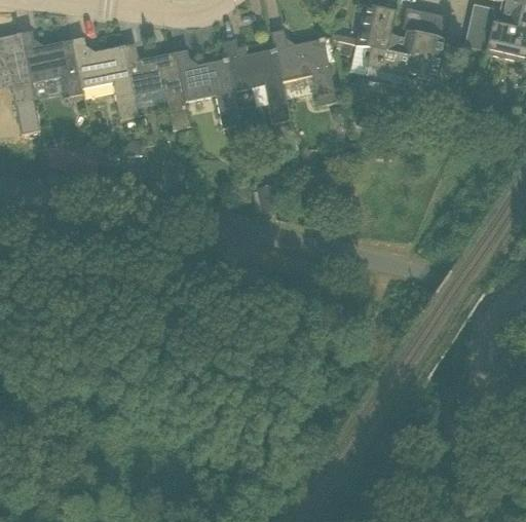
[(501,0),(500,8),(512,10),(520,12),(522,0),(501,0)]
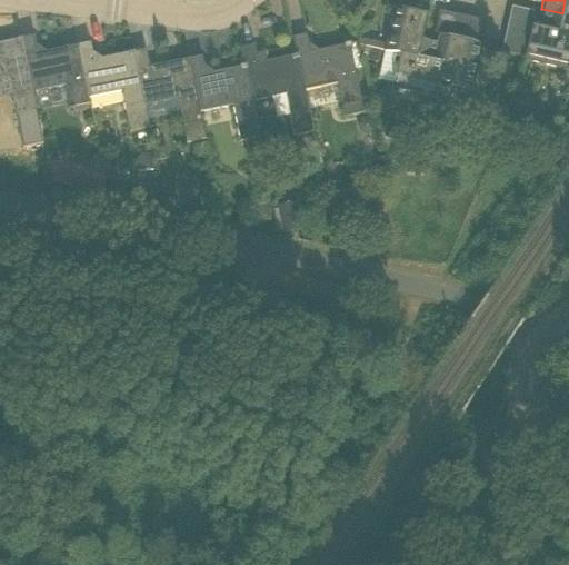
[(550,27),(568,30),(568,0),(565,0),(562,13),(553,11),(550,27)]
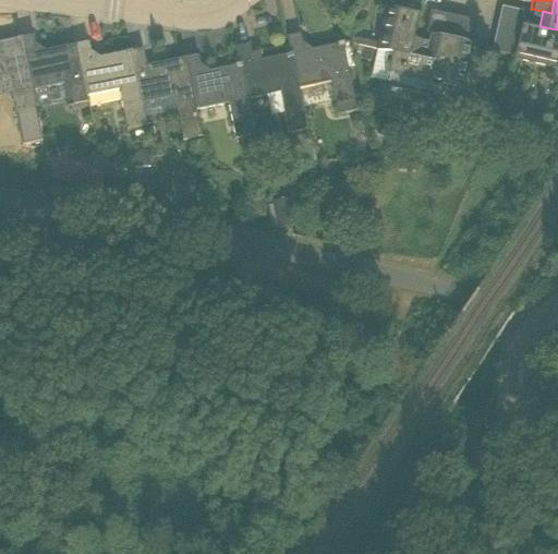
[(423,35),(414,34),(420,12),(388,4),(377,47),(379,47),(419,57),(421,48),(423,35)]
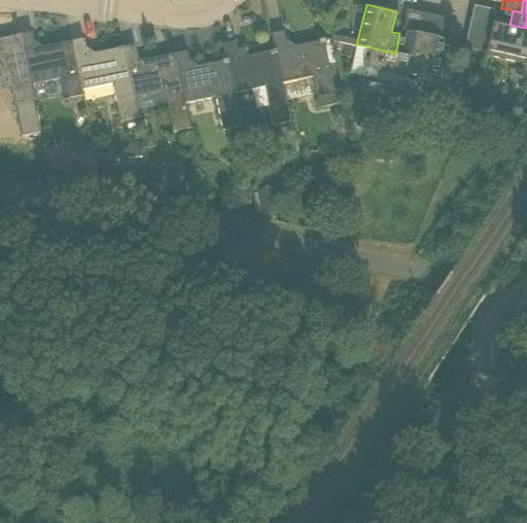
[(495,13),(487,53),(526,61),(526,28),(510,25),(513,10),(501,8),(499,14),(495,13)]
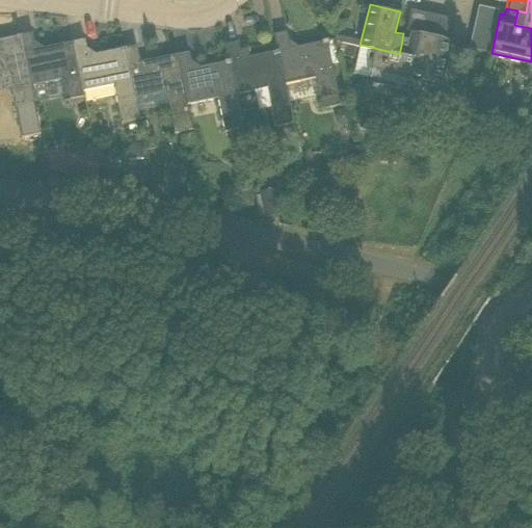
[(340,103),(326,38),(290,46),(287,29),(273,32),(277,49),(284,81),(315,75),(321,107),(340,103)]
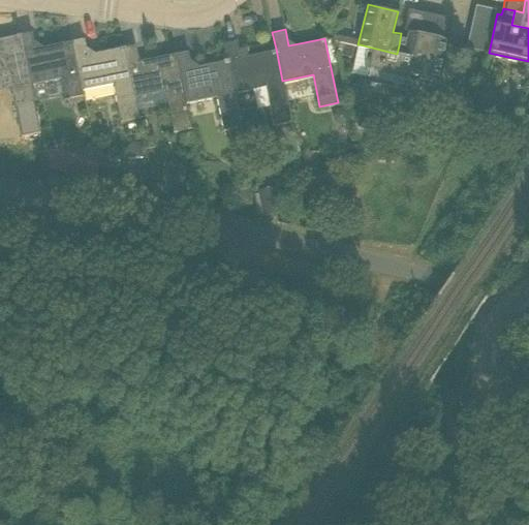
[(21,33),(30,82),(62,75),(66,96),(84,92),(83,88),(72,39),(35,47),(32,30),(21,33)]
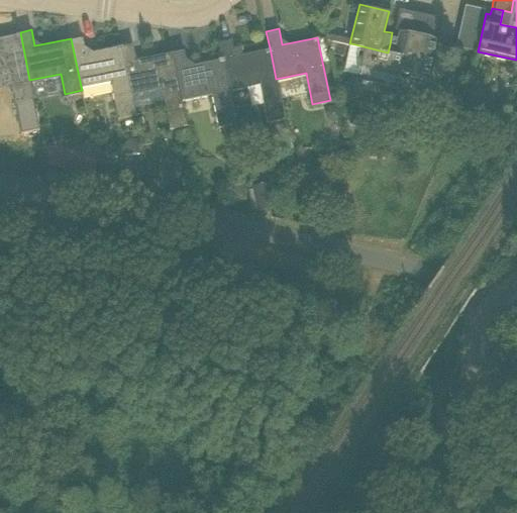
[(428,79),(437,38),(400,30),(399,34),(392,32),(390,44),(405,47),(399,72),(428,79)]
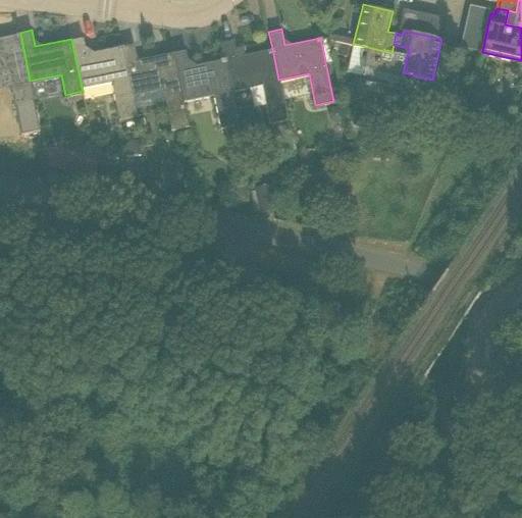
[(15,102),(34,98),(30,81),(20,33),(0,36),(0,69),(9,68),(15,102)]
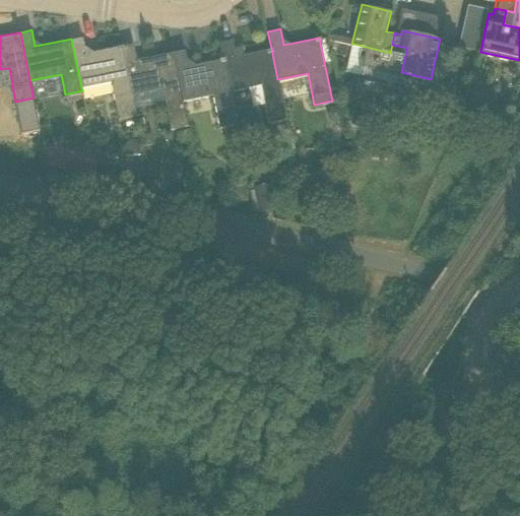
[(119,117),(136,114),(131,91),(122,45),(85,52),(82,36),(71,39),(81,86),(112,80),(119,117)]
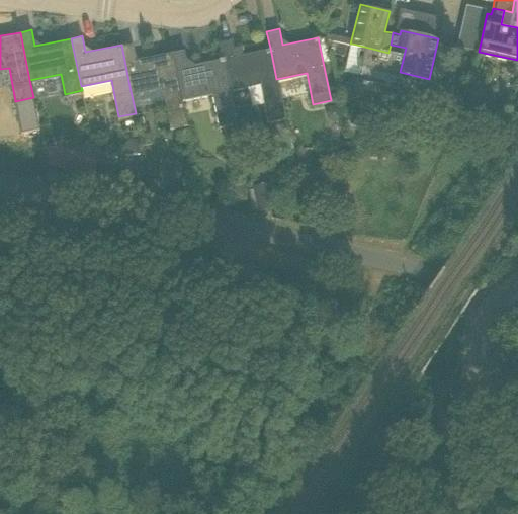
[(259,83),(266,119),(284,116),(276,79),(270,48),(235,55),(232,38),(219,41),(222,57),(229,89),(259,83)]
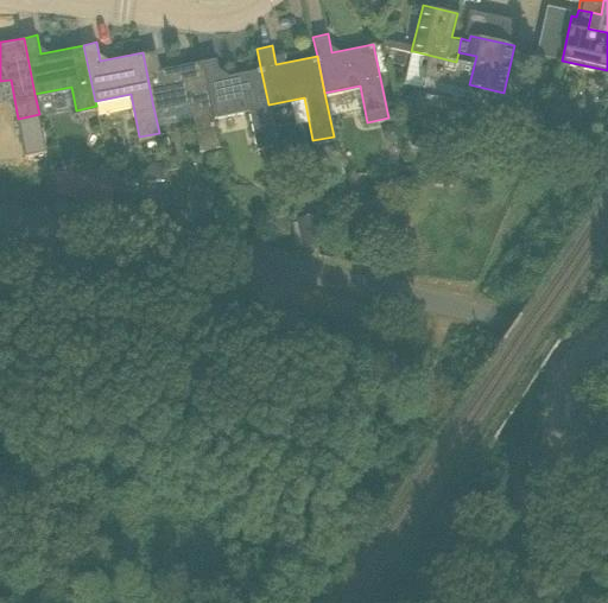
[(400,48),(388,45),(386,63),(398,64),(400,48)]
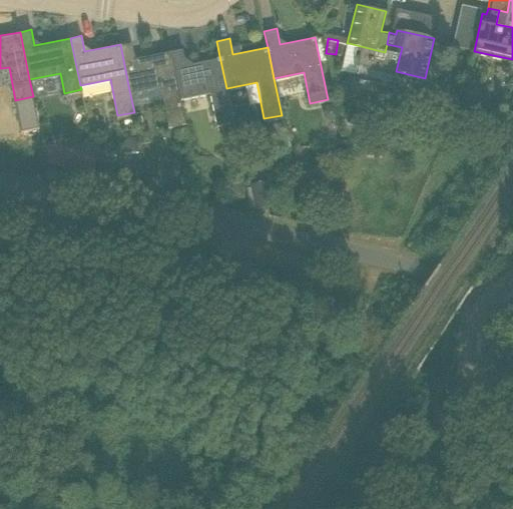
[(168,125),(185,122),(180,97),(170,50),(135,57),(131,42),(120,44),(129,90),(159,84),(168,125)]
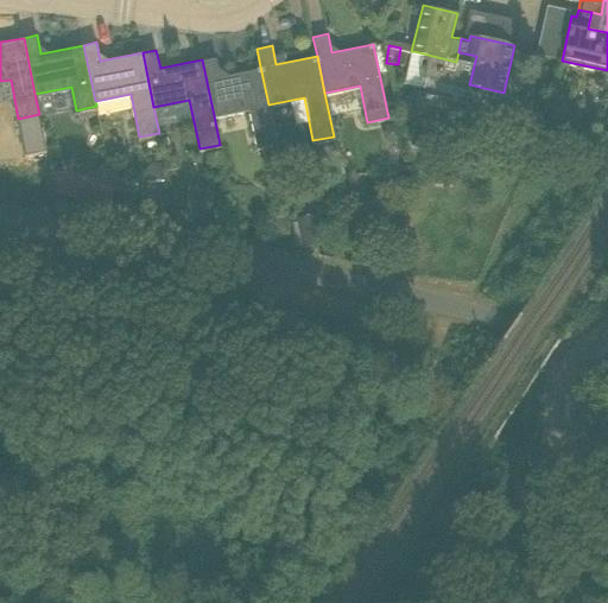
[(406,82),(422,86),(420,89),(466,100),(469,84),(476,56),(458,52),(456,62),(413,51),(406,82)]
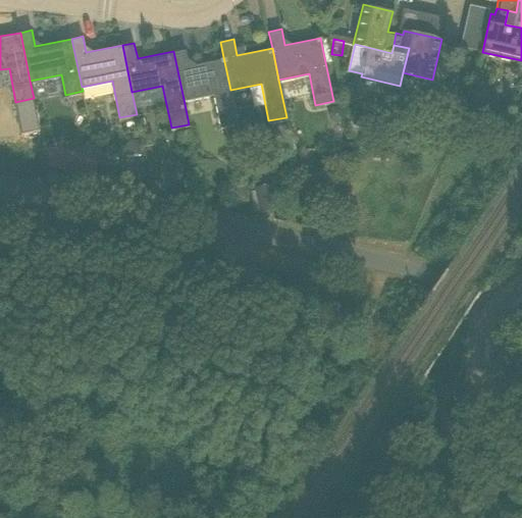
[(220,125),(226,124),(238,122),(230,90),(223,57),(189,65),(186,49),(173,51),(184,99),(213,93),(220,125)]
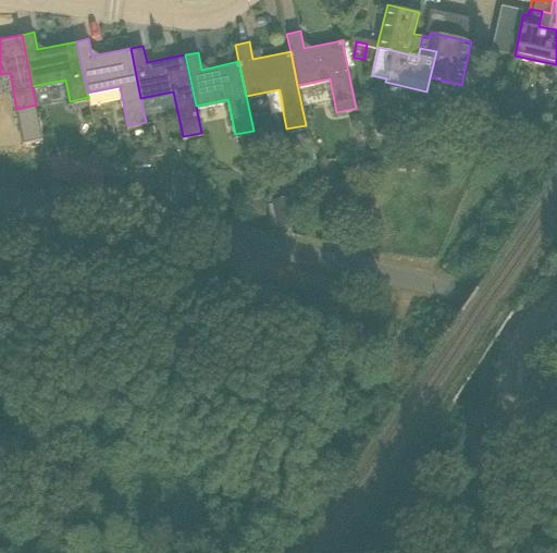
[(445,103),(429,99),(424,115),(442,119),(445,103)]
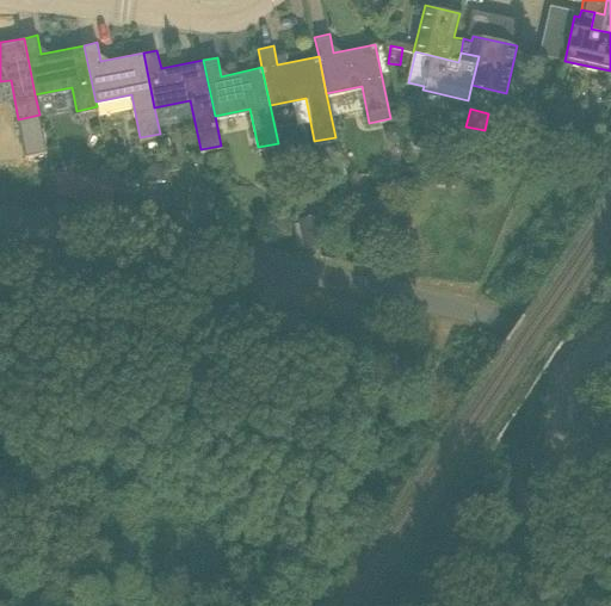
[(403,140),(400,121),(388,123),(384,129),(386,137),(392,142),(403,140)]
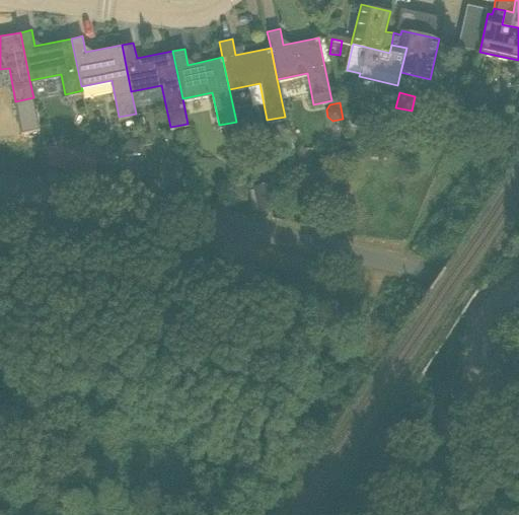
[(227,136),(238,134),(236,122),(225,124),(227,136)]
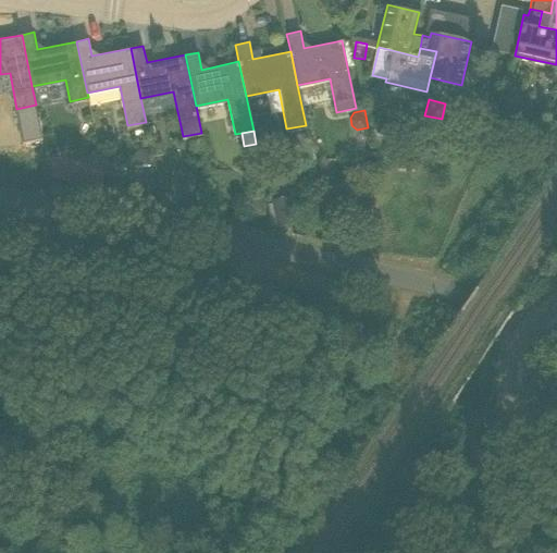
[(200,136),(189,138),(192,146),(201,144),(200,136)]
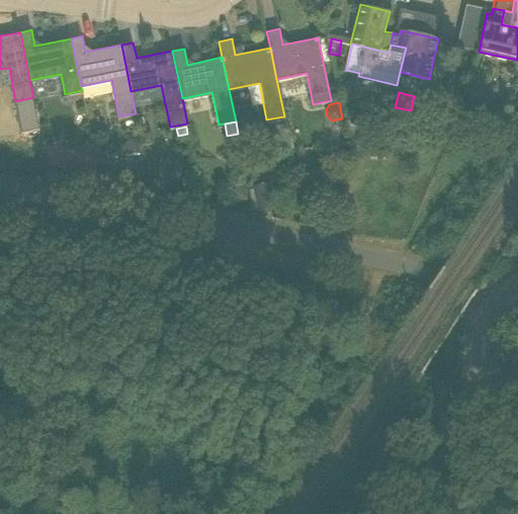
[(154,141),(150,127),(141,130),(144,144),(154,141)]
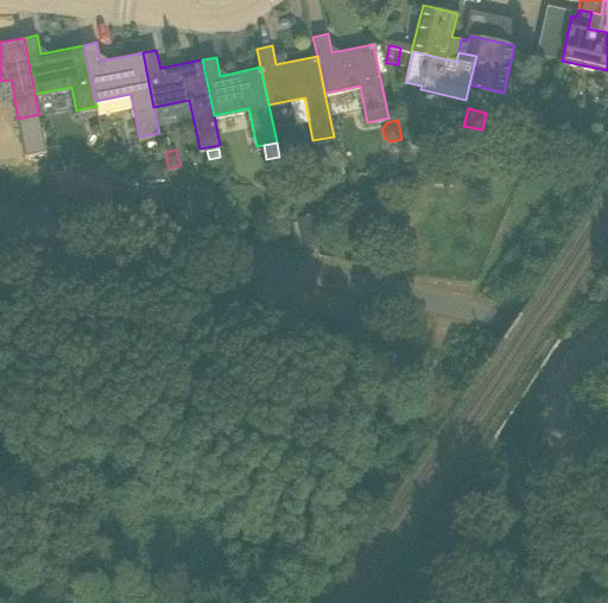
[(145,165),(145,178),(164,178),(164,160),(152,159),(145,165)]
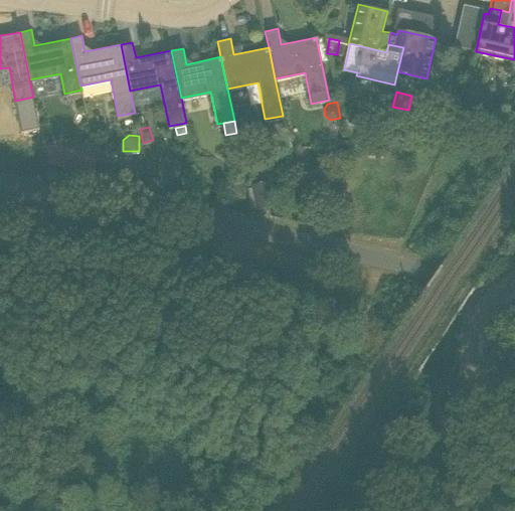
[(270,178),(250,182),(255,208),(275,204),(270,178)]
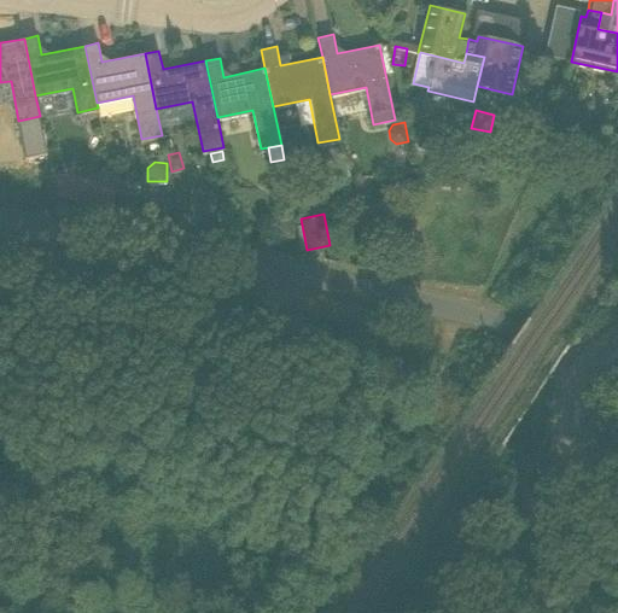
[(369,222),(359,225),(361,247),(372,246),(369,222)]
